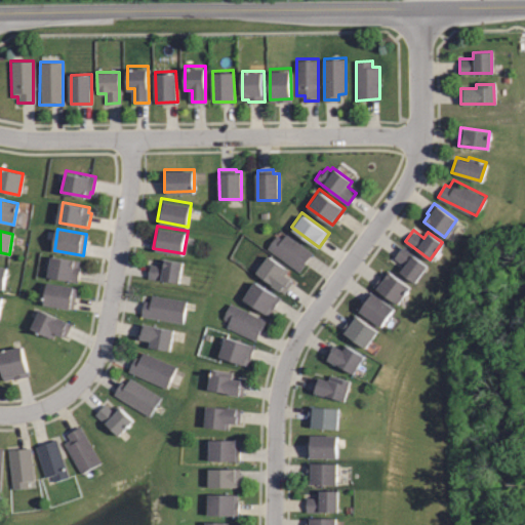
[(314,252),(300,271),(267,246),(277,233),(283,237),(287,232),(314,252)]
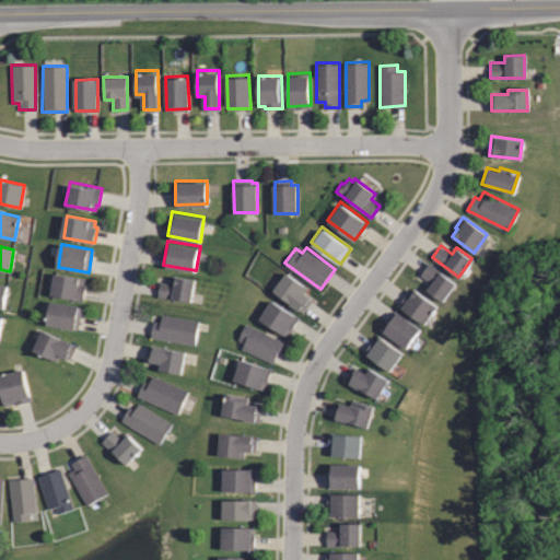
[(440,270),(455,281),(442,300),(426,288),(430,281),(420,275),(429,261),(440,269),(440,270)]
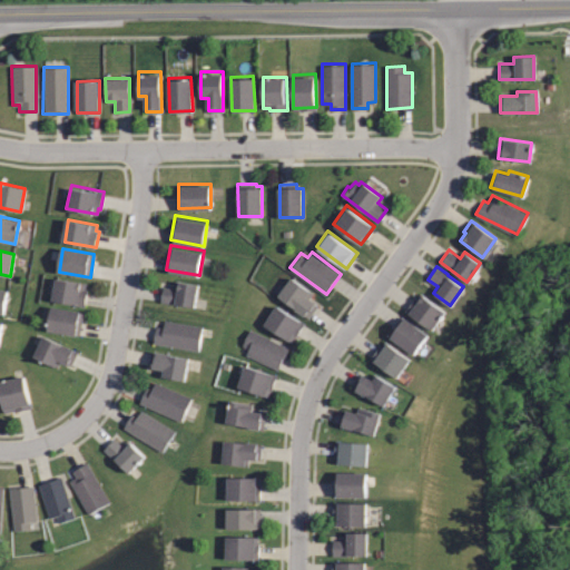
[(277,293),(291,275),(313,292),(310,297),(318,305),(310,317),(277,293)]
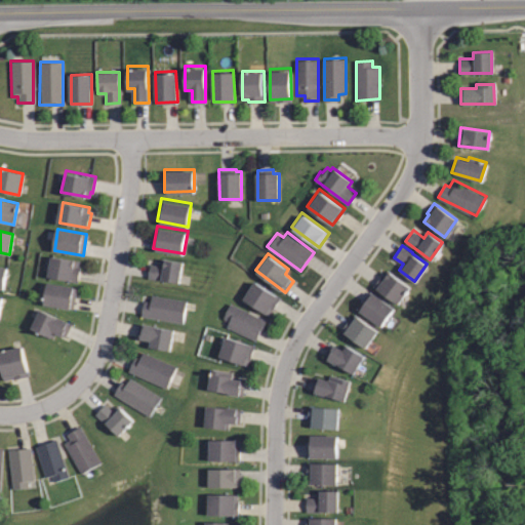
[(49,275),(52,254),(80,259),(79,264),(81,264),(78,280),(49,275)]
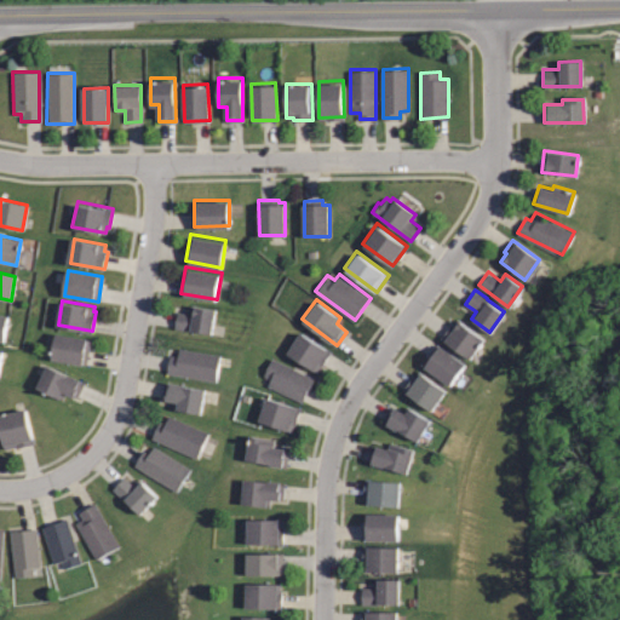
[(214,309),(212,332),(174,327),(177,310),(189,313),(190,305),(214,309)]
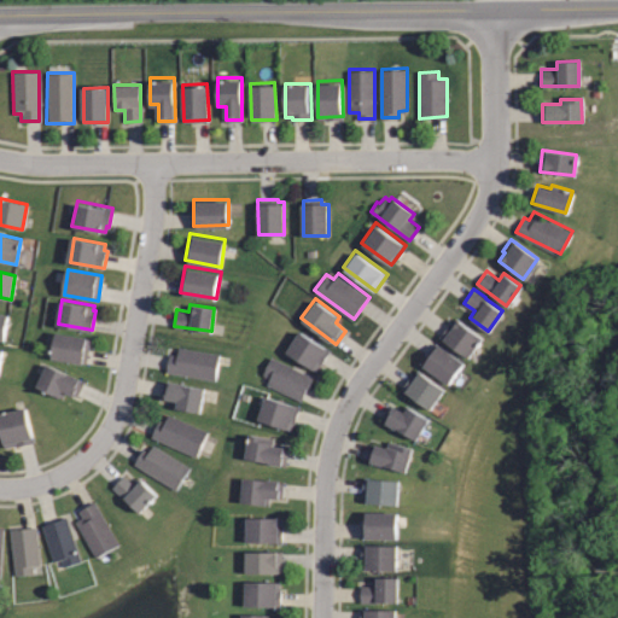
[(0,312),(10,314),(6,339),(0,338),(0,312)]
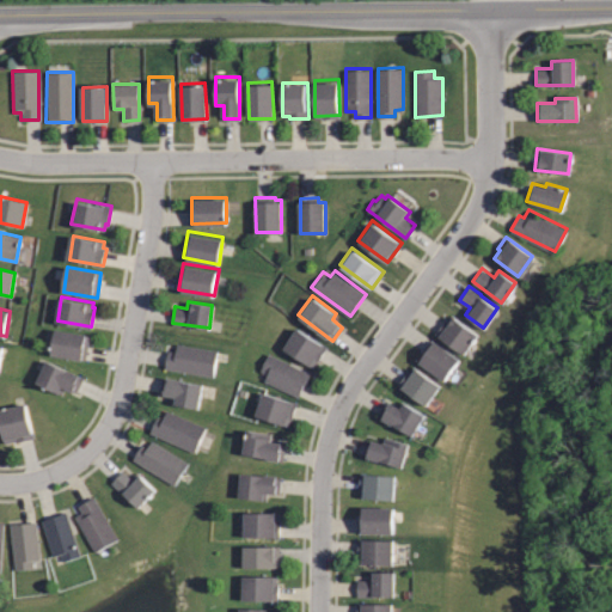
[(477,334),(463,353),(435,332),(445,319),(447,322),(452,316),(477,334)]
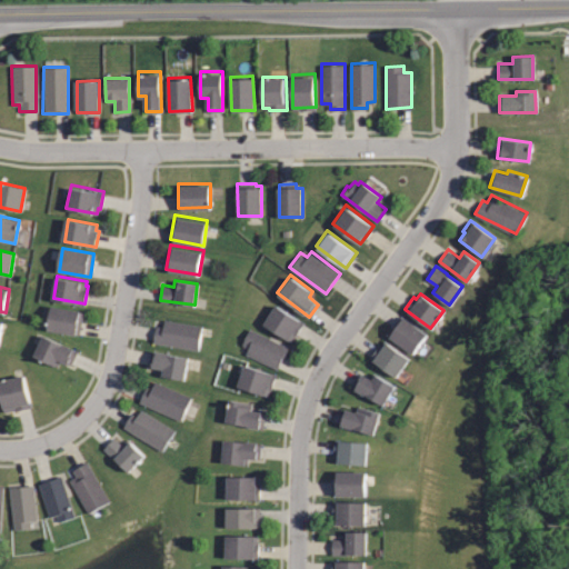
[(49,328),(52,305),(83,309),(80,333),(49,328)]
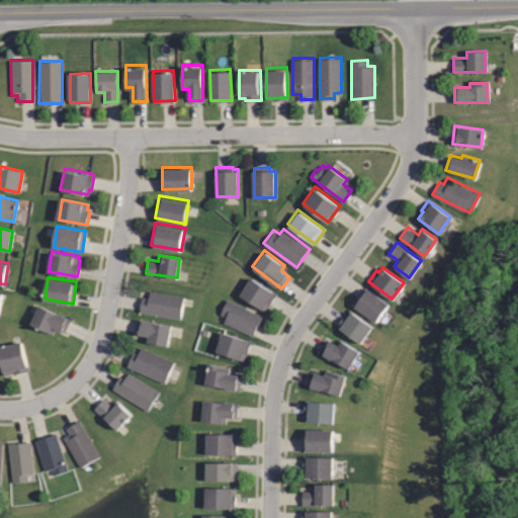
[(239,294),(250,277),(277,294),(270,306),(268,305),(265,311),(239,294)]
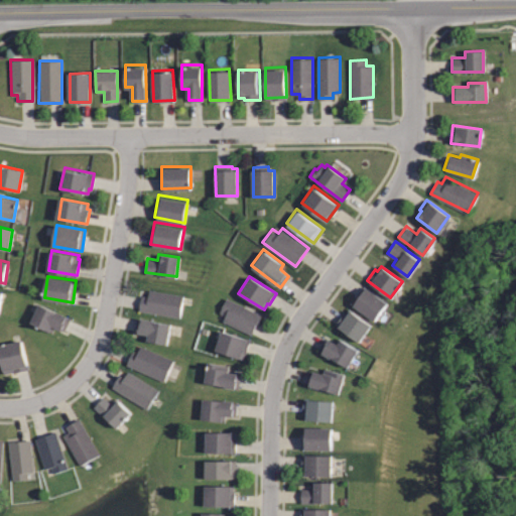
[(387,302),(374,319),(353,303),(366,286),(387,302)]
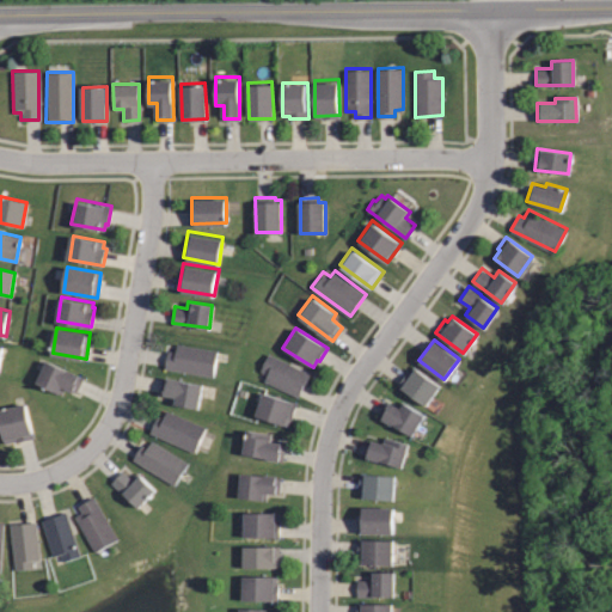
[(165,366),(169,348),(176,349),(177,342),(218,349),(214,374),(165,366)]
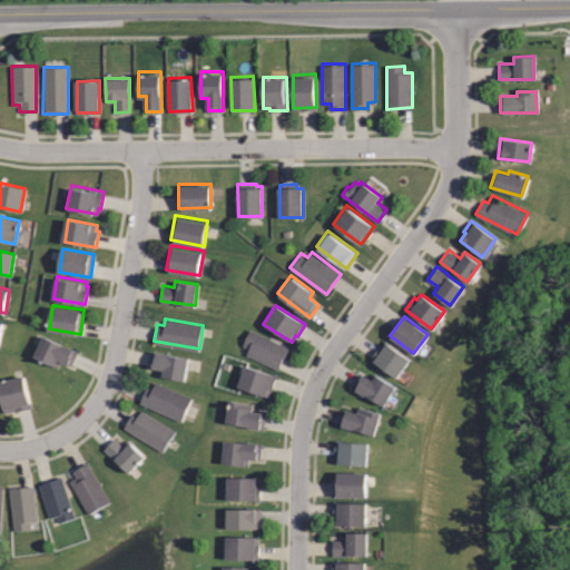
[(12,324),(0,322),(0,346),(8,349),(12,324)]
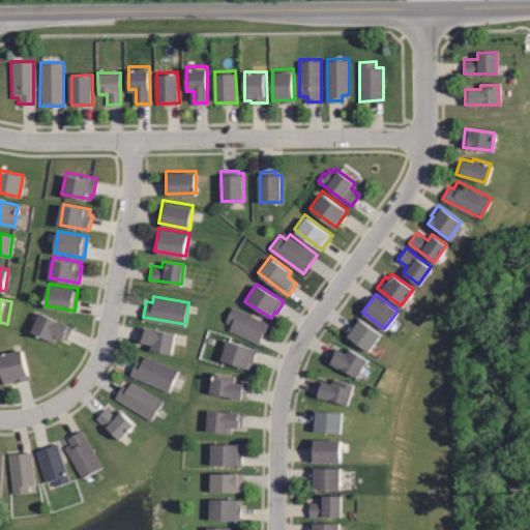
[(225,320),(232,305),(268,323),(259,343),(229,329),(232,323),(225,320)]
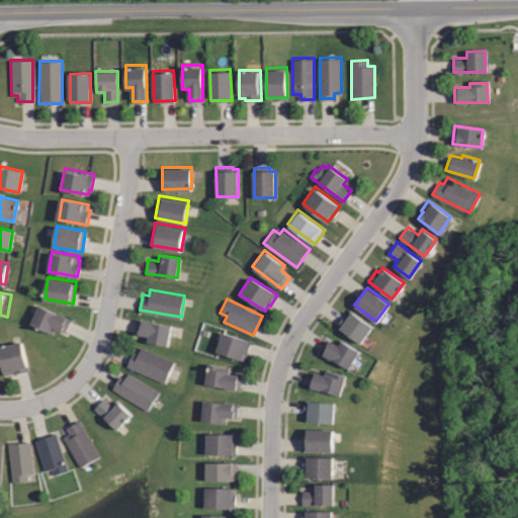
[(39,305),(71,320),(65,333),(55,328),(52,333),(31,324),(39,305)]
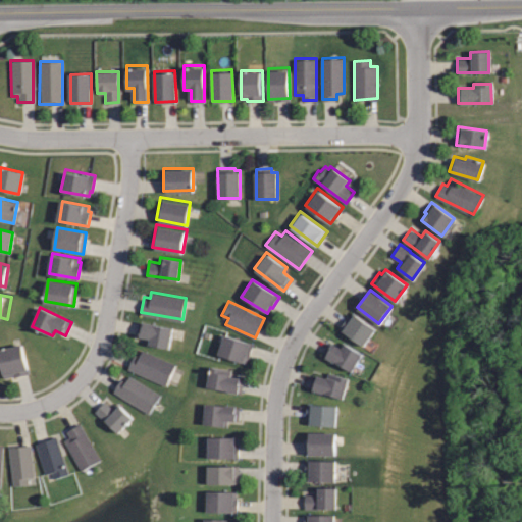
[(374,328),(363,345),(340,327),(345,319),(348,321),(353,313),(374,328)]
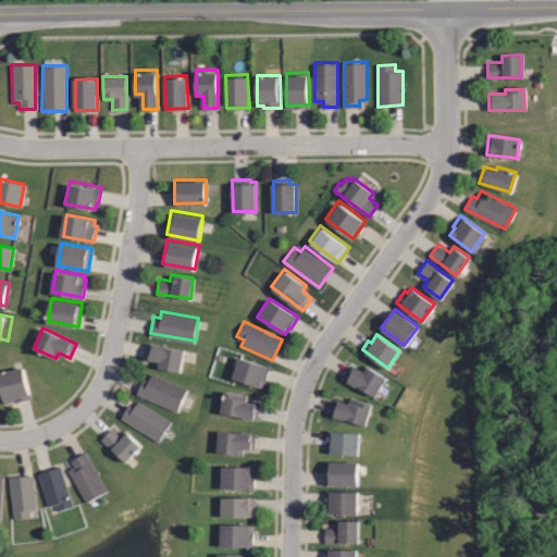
[(186,349),(182,371),(158,366),(159,360),(147,358),(150,342),(186,349)]
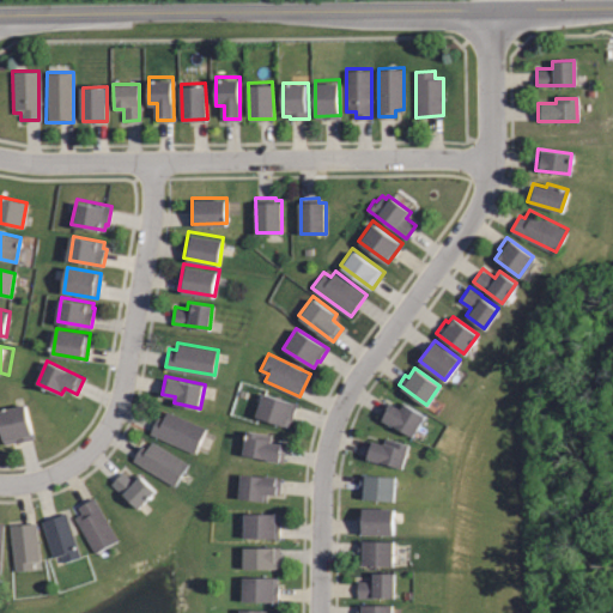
[(254,416),(262,393),(297,405),(289,428),(254,416)]
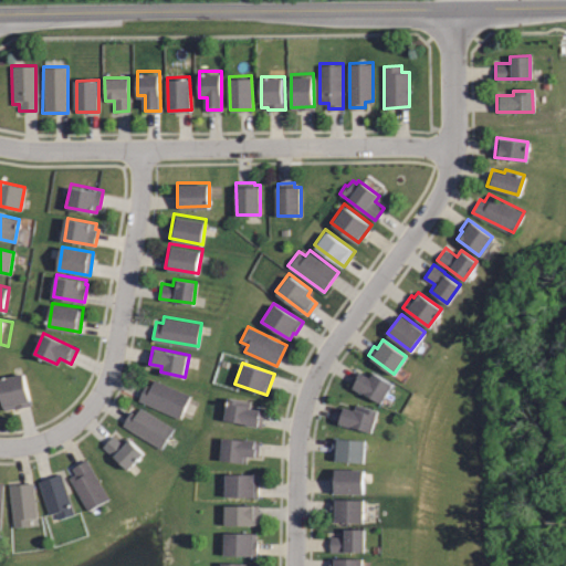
[(380,401),(350,384),(358,369),(369,375),(371,370),(391,381),(380,401)]
